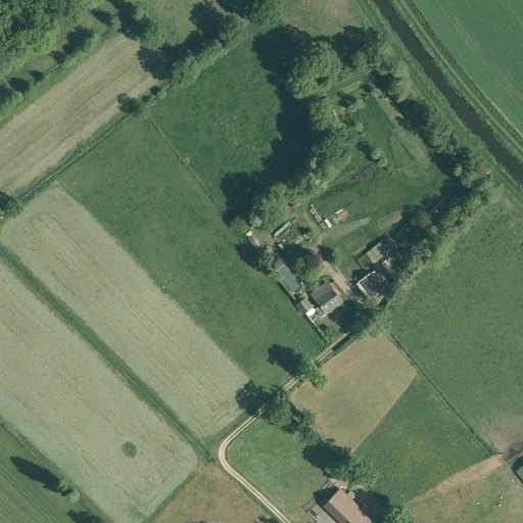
[(382,253),(389,248),(382,240),(376,245),(382,253)]
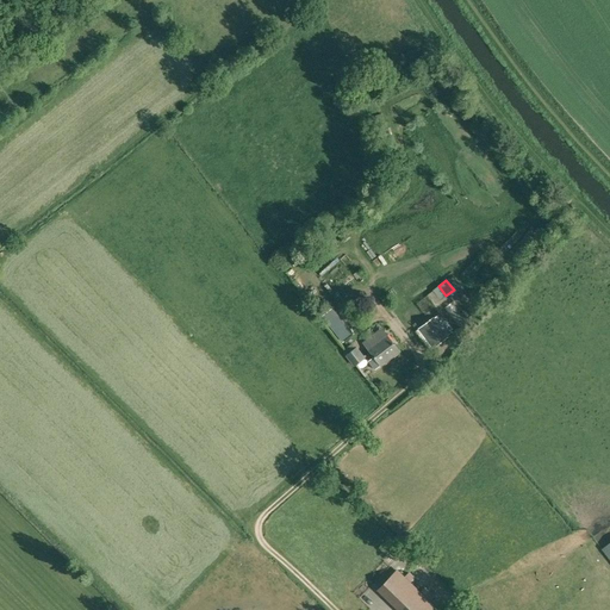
[(440,300),(434,291),(427,296),(436,307),(448,298),(446,296),(440,300)]
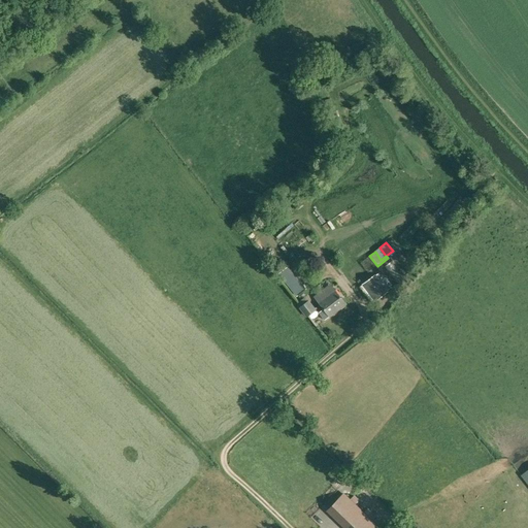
[(297,296),(305,290),(306,289),(289,265),(278,272),(297,296)]
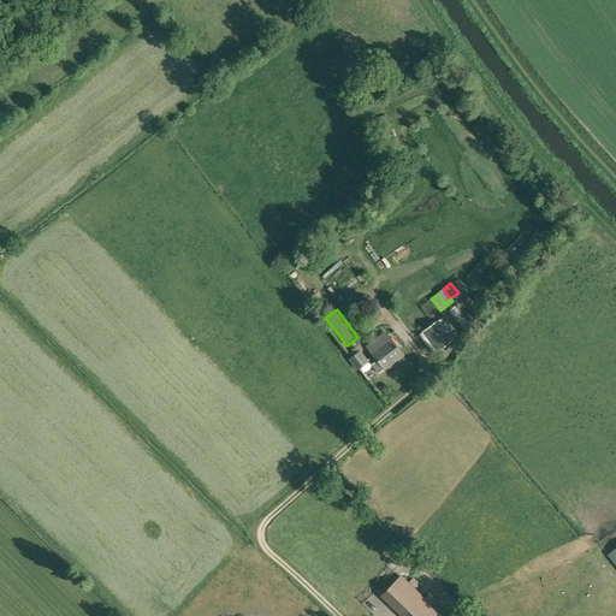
[(457,335),(443,317),(438,320),(438,319),(422,331),(437,351),(452,341),(452,339),(457,335)]
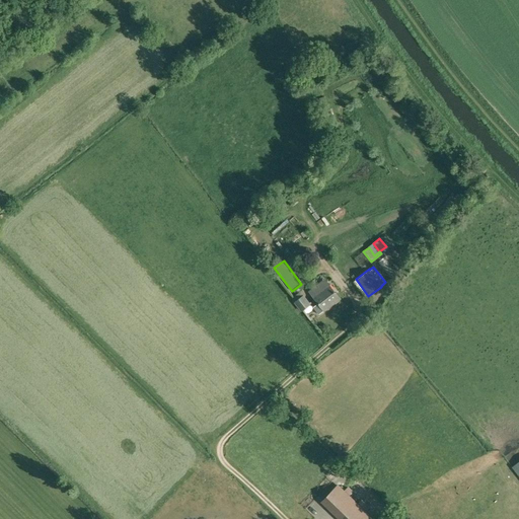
[(323,312),(341,299),(329,284),(324,278),(308,291),(312,297),(323,312)]
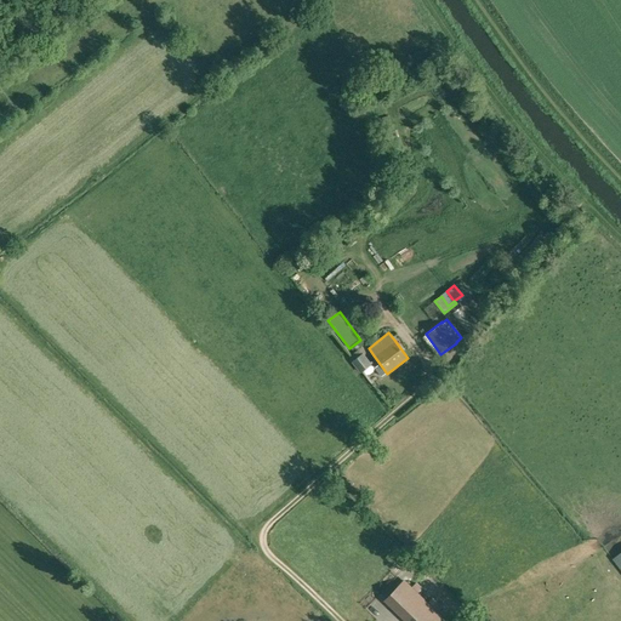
[(433,352),(428,340),(417,343),(422,355),(433,352)]
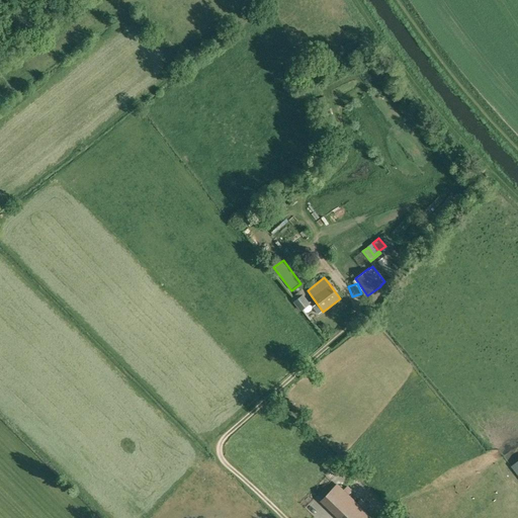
[(300,310),(309,305),(301,295),(294,301),(300,310)]
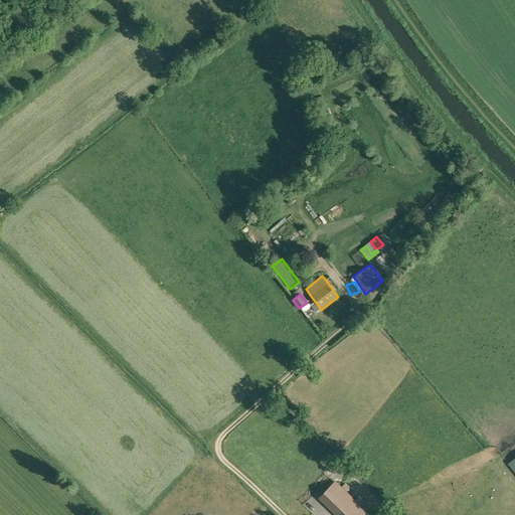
[(319,501),(333,514),(365,514),(336,485),(319,501)]
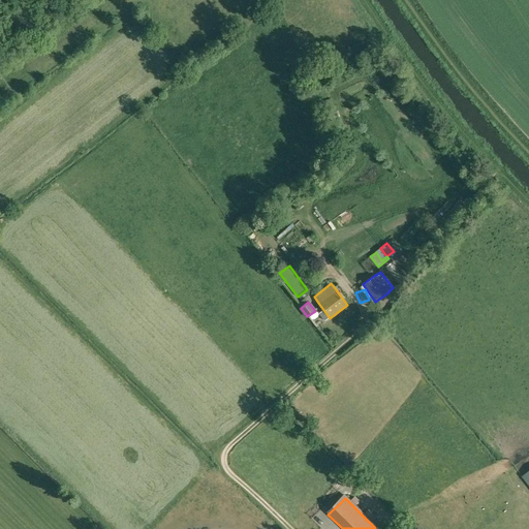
All buildings are outlined.
